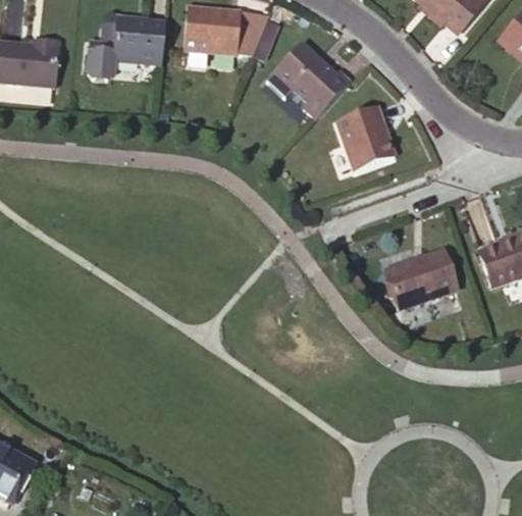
[(436,20),(440,16),(421,0),(416,0),(414,2),(436,20)]
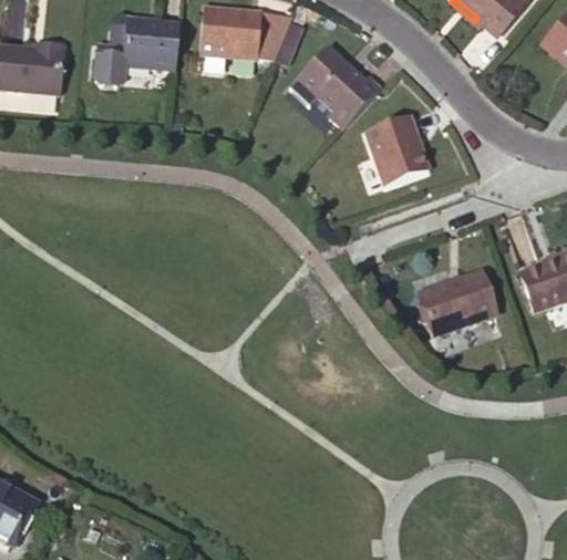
[(457,0),(478,18),(482,14),(495,28),(518,0),(457,0)]
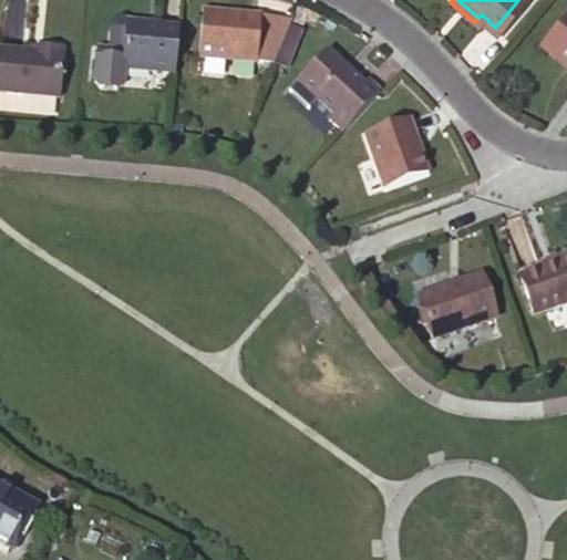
[(202,3),(198,49),(257,53),(260,8),(236,6),(236,9),(219,8),(220,4),(202,3)]
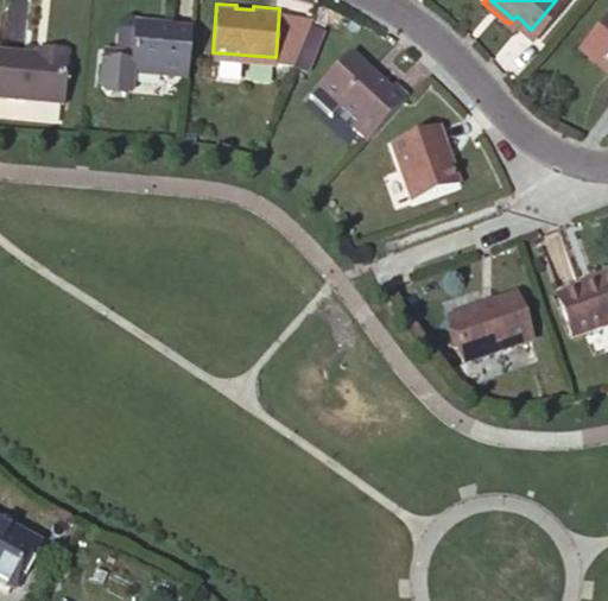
[(276,57),(296,59),(315,11),(279,8),(276,57)]
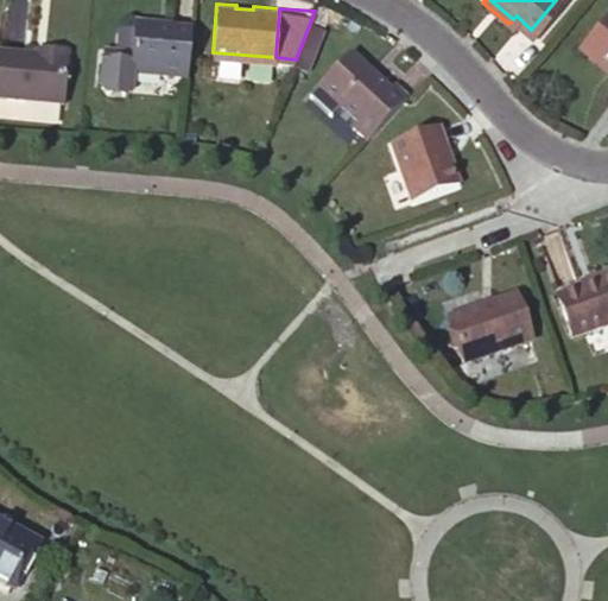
[(607,11),(580,43),(603,65),(607,62),(607,11)]
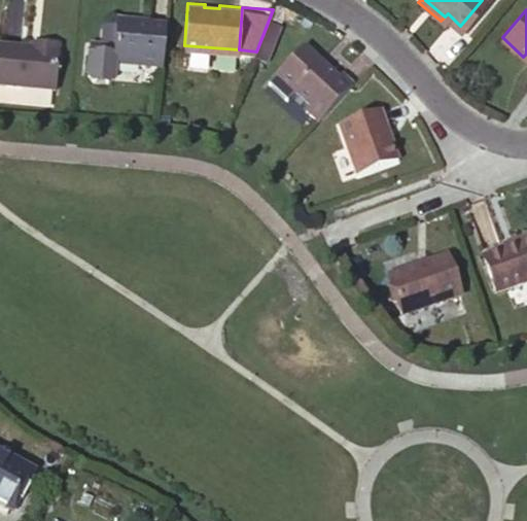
[(88,77),(93,82),(108,83),(113,78),(114,63),(163,67),(166,23),(115,20),(115,26),(114,46),(102,45),(90,45),(88,77)]
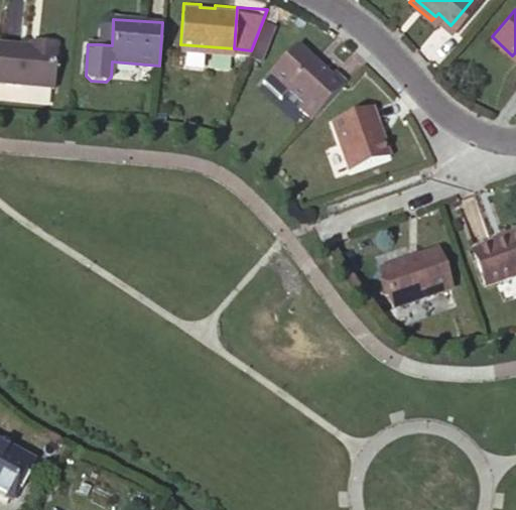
[(113,25),(101,24),(100,44),(112,45),(113,25)]
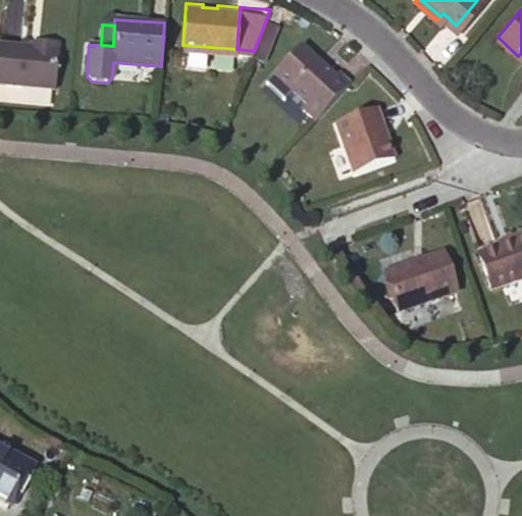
[(302,103),(314,115),(351,76),(338,65),(334,69),(301,38),(273,67),(306,99),(302,103)]
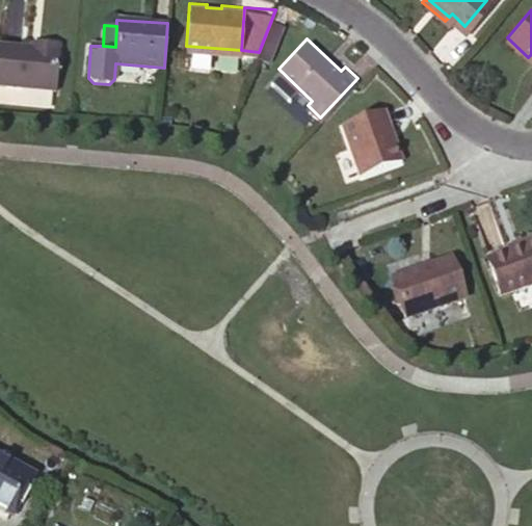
[(38,51),(31,50),(0,48),(0,86),(57,89),(59,46),(38,45),(38,51)]
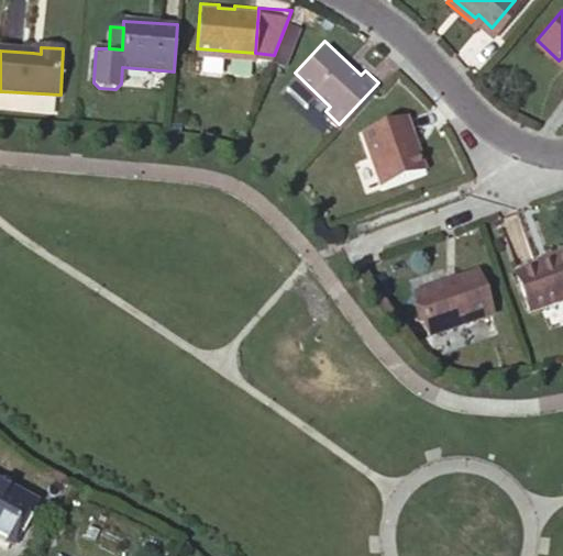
[(405,111),(361,125),(381,181),(424,166),(416,142),(412,143),(408,129),(410,128),(405,111)]
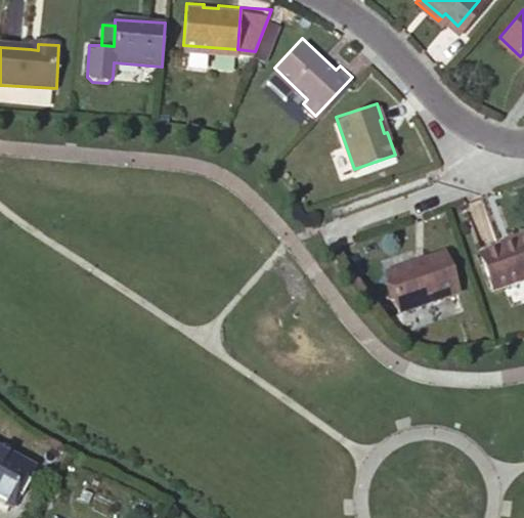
[(503,244),(523,234),(523,230),(501,239),(503,244)]
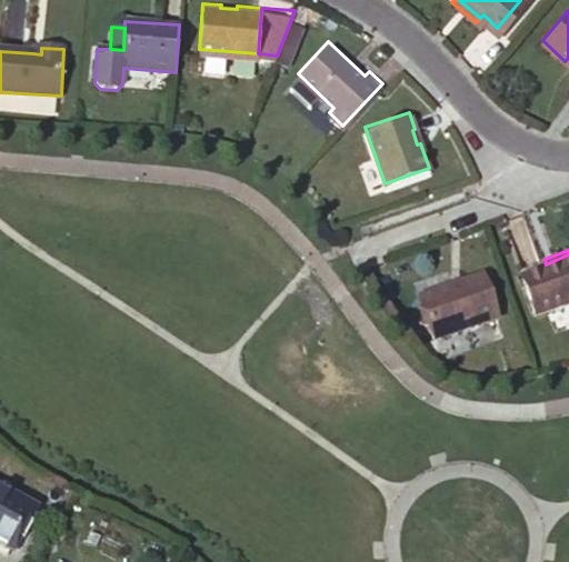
[(568,298),(568,254),(546,264),(523,273),(537,310),(568,298)]
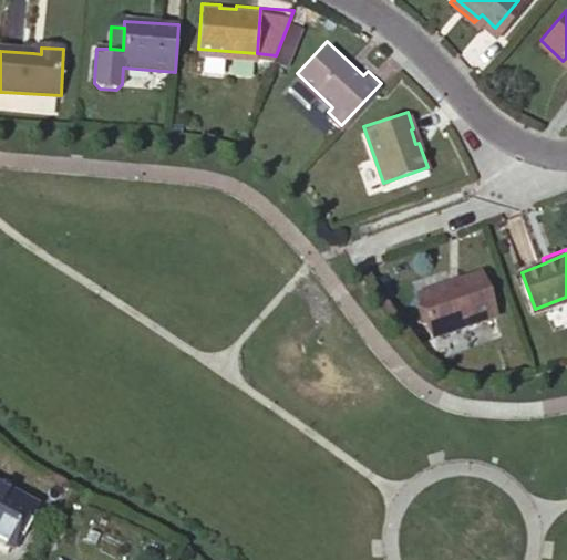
[(484,270),(421,291),(435,332),(497,311),(484,270)]
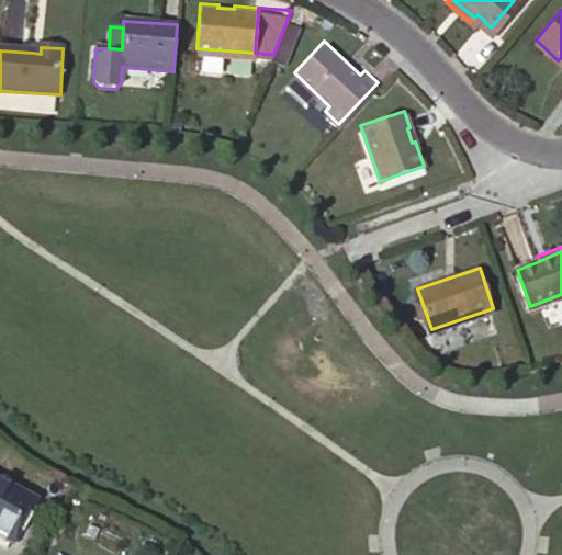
[(40,499),(0,475),(0,529),(19,540),(40,499)]
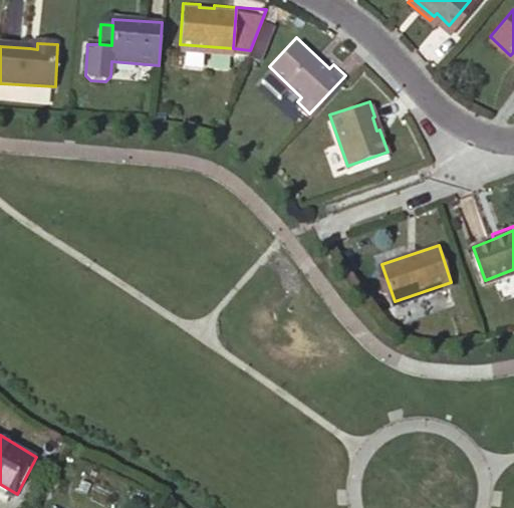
All buildings are outlined.
